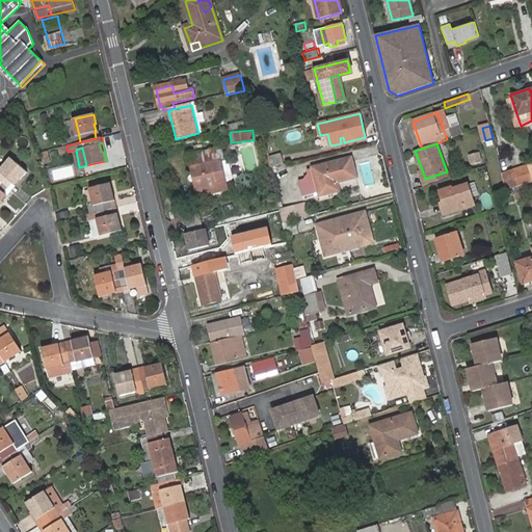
[(191,167),(192,175),(193,180),(195,188),(197,188),(200,195),(225,189),(221,171),(223,170),(222,166),(220,167),(216,153),(190,159),(192,166),(191,167)]
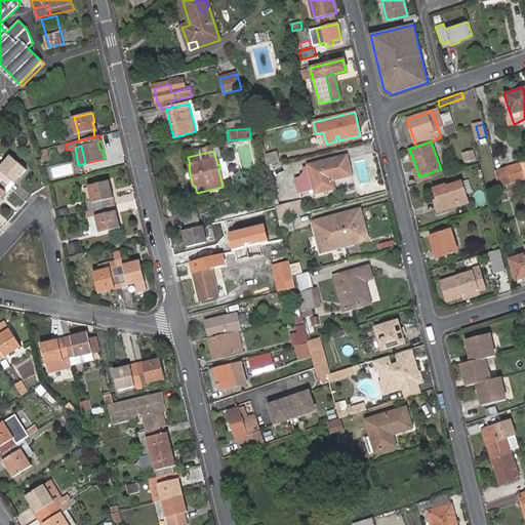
[(462,154),(466,163),(474,160),(471,151),(462,154)]
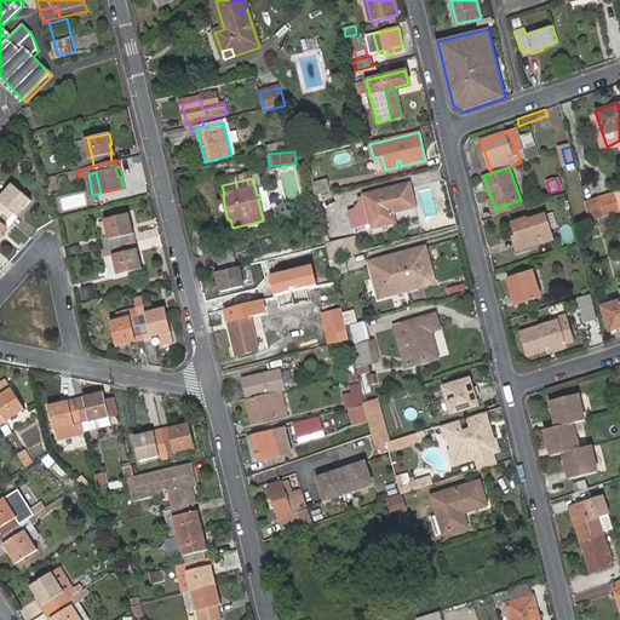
[(317,194),(332,191),(331,179),(315,181),(317,194)]
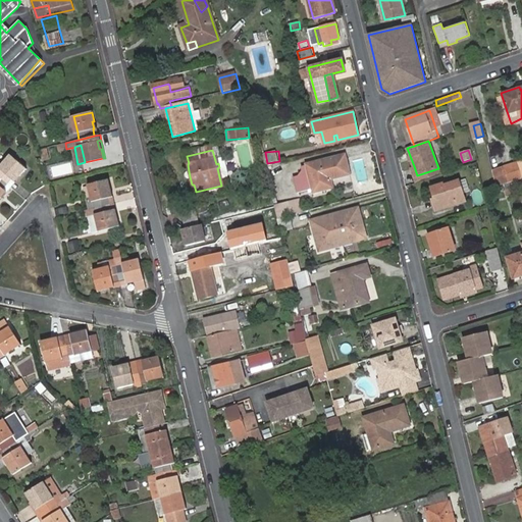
[(0,165),(0,167),(1,168),(12,155),(10,154),(0,165)]
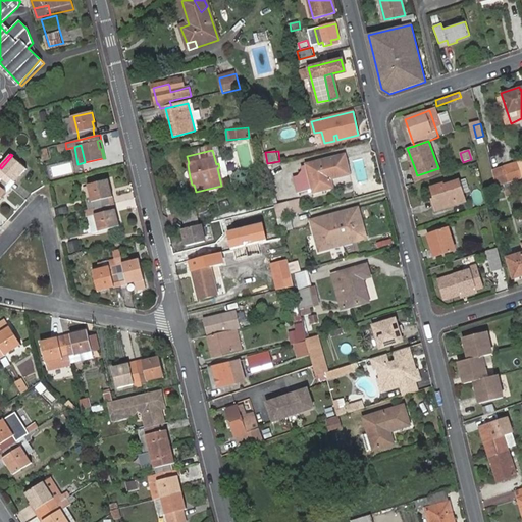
[(0,168),(0,176),(8,185),(13,178),(14,179),(19,174),(19,175),(27,168),(12,155),(1,168),(0,168)]
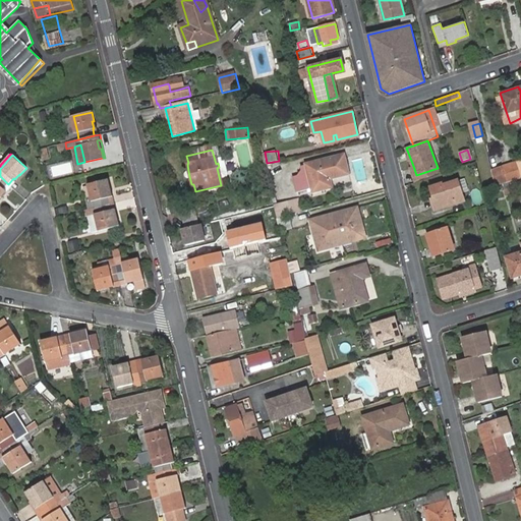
[(299,177),(295,178),(298,190),(311,186),(312,192),(333,187),(330,178),(349,173),(344,155),(305,164),(306,167),(302,167),(303,171),(299,177)]
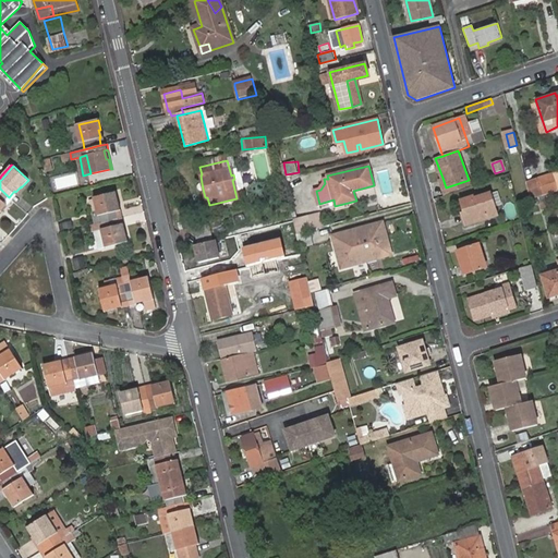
[(74,173),(56,179),(59,189),(77,183),(74,173)]
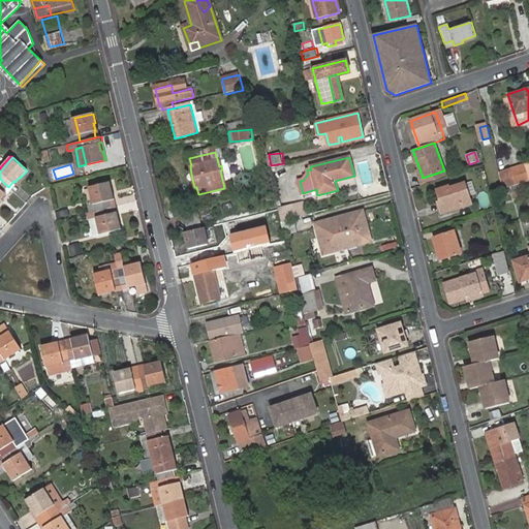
[(516,185),(527,181),(528,181),(523,166),(508,172),(512,186),(516,185)]
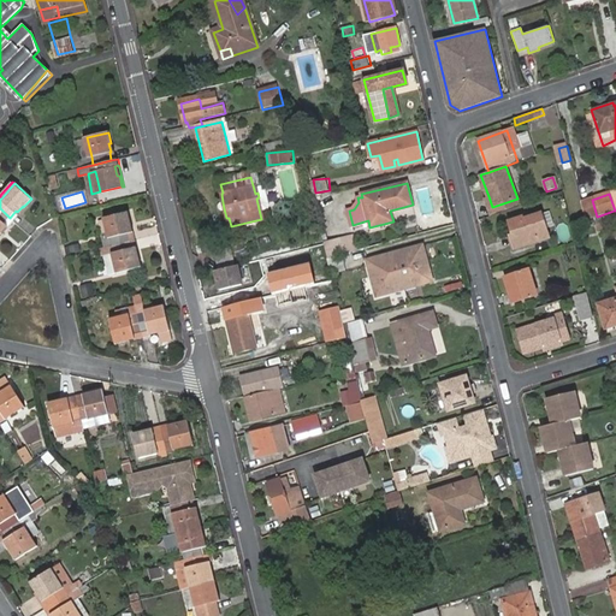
[(484,197),(490,215),(495,214),(492,207),(489,196),(484,197)]
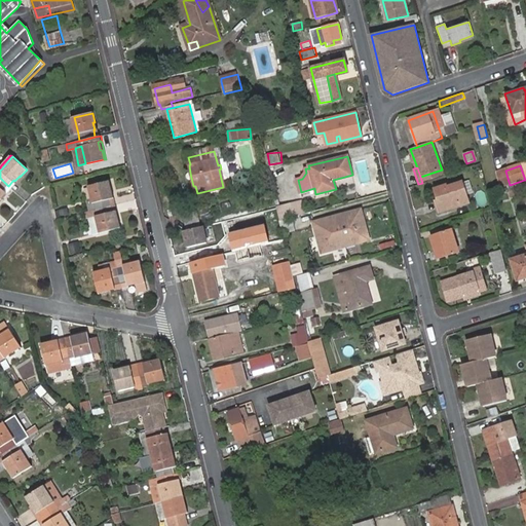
[(20,176),(14,181),(16,183),(28,171),(27,170),(20,177),(20,176)]
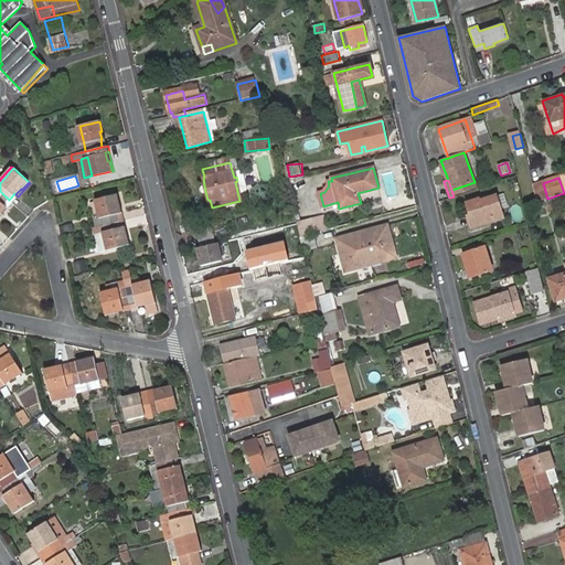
[(451,190),(454,196),(477,188),(475,182),(451,190)]
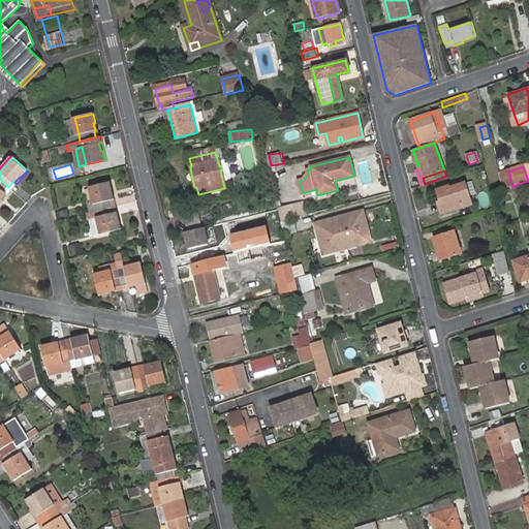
[(498,175),(502,190),(512,186),(508,172),(498,175)]
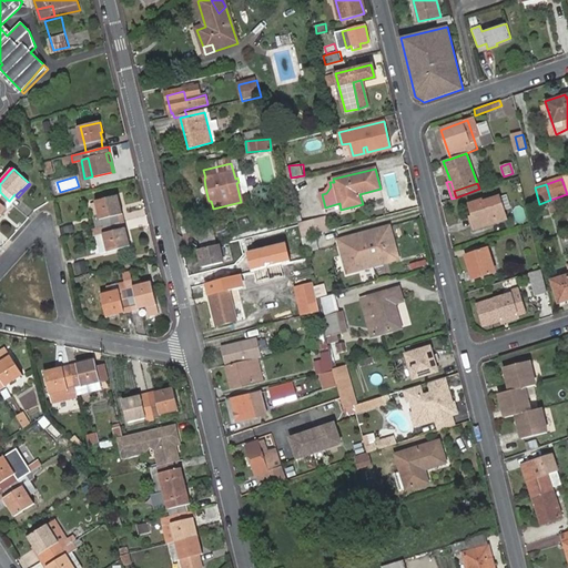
[(102,219),(104,225),(121,222),(125,221),(124,213),(121,214),(120,205),(121,205),(119,195),(98,200),(102,219)]
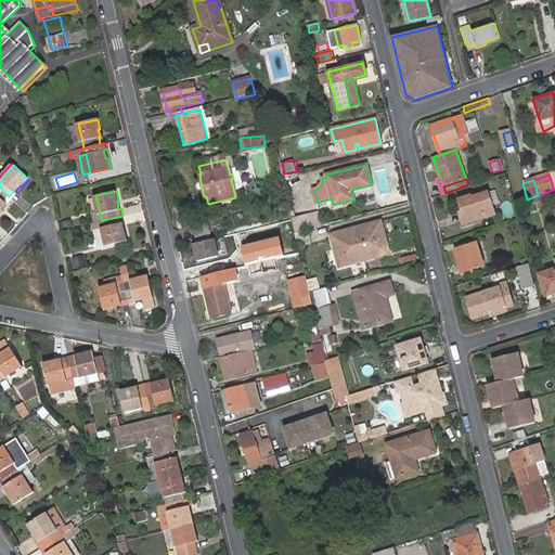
[(459,201),(463,214),(460,214),(463,223),(494,214),(487,193),(472,198),(472,196),(459,201)]
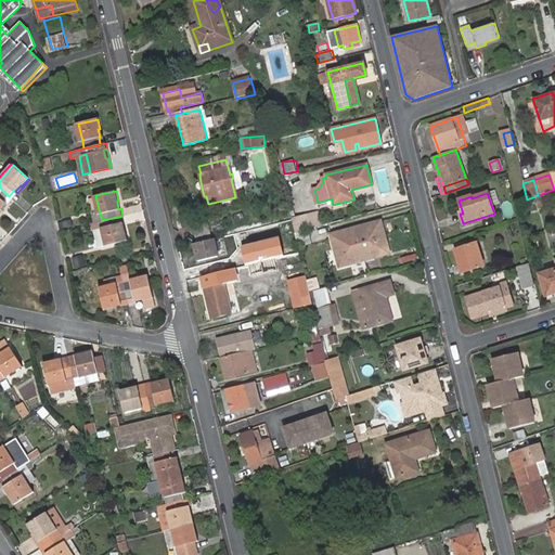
[(118,217),(102,220),(103,227),(108,245),(128,241),(126,231),(124,231),(121,222),(125,222),(123,216),(118,217)]
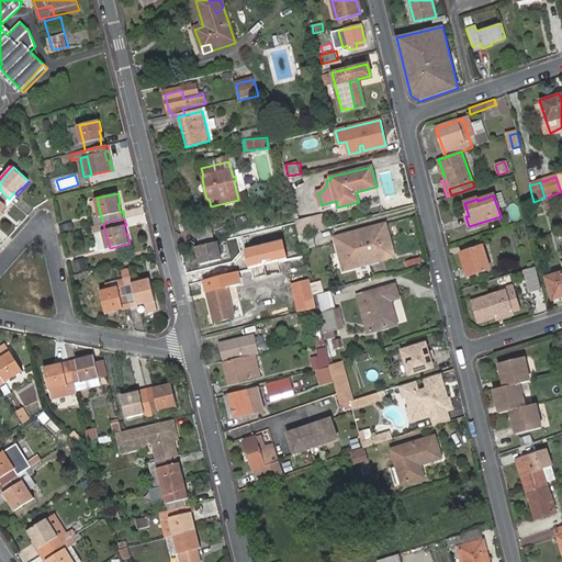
[(395,257),(385,224),(361,231),(370,258),(383,254),(384,259),(395,257)]
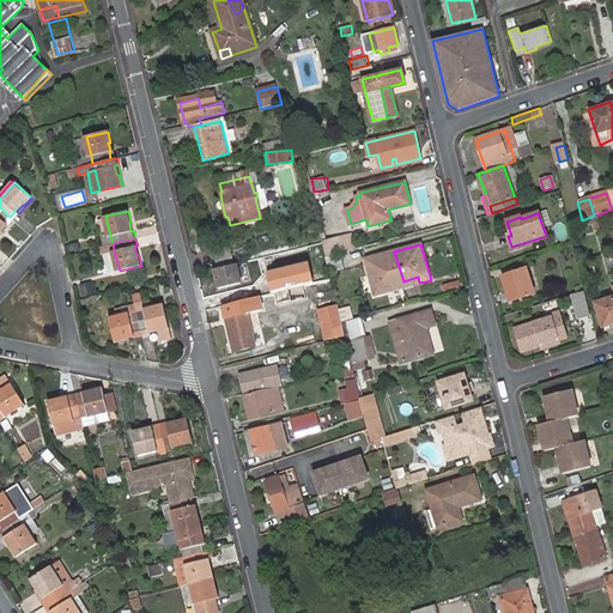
[(213,252),(216,263),(234,261),(232,249),(213,252)]
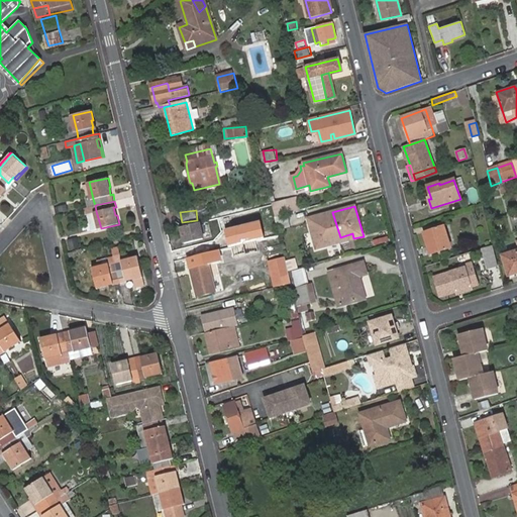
[(332,212),(308,220),(316,249),(326,246),(325,241),(339,237),(340,237),(332,212)]
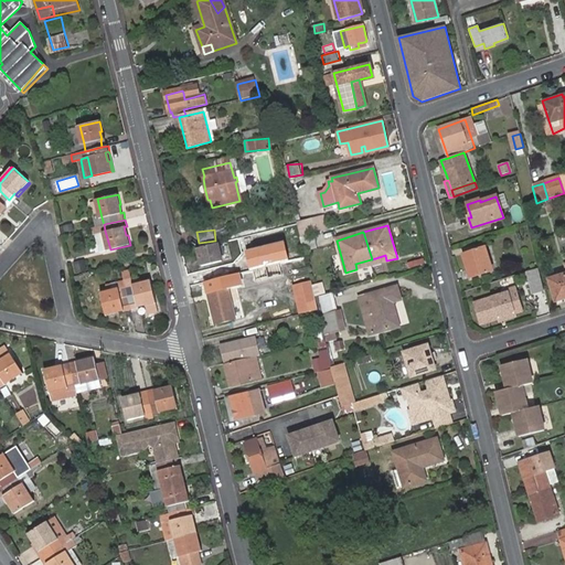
[(301,238),(305,252),(318,248),(315,235),(301,238)]
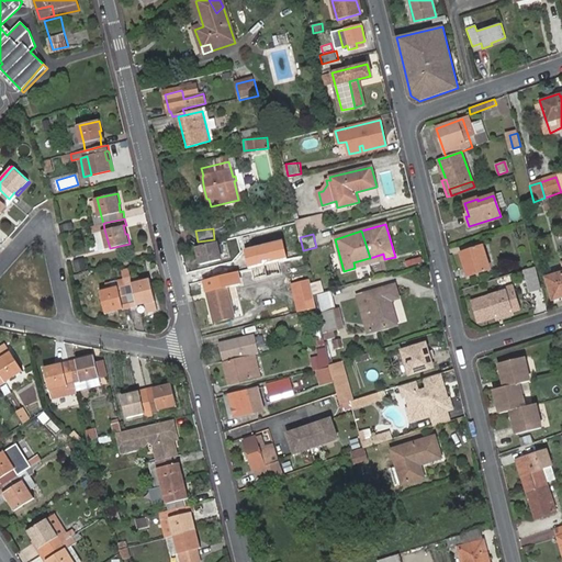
[(283,239),(246,249),(250,268),(288,259),(283,239)]
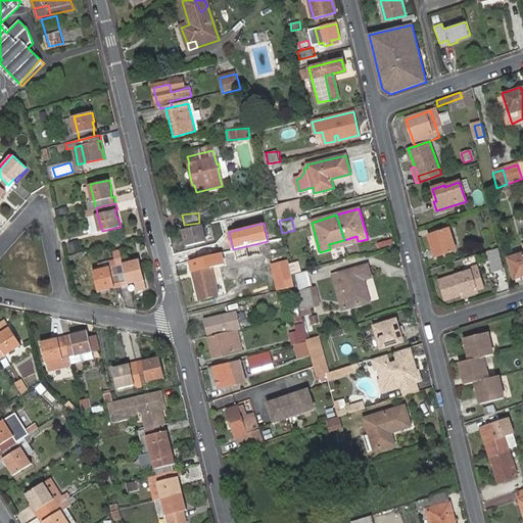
[(202,225),(182,230),(186,246),(205,241),(202,225)]
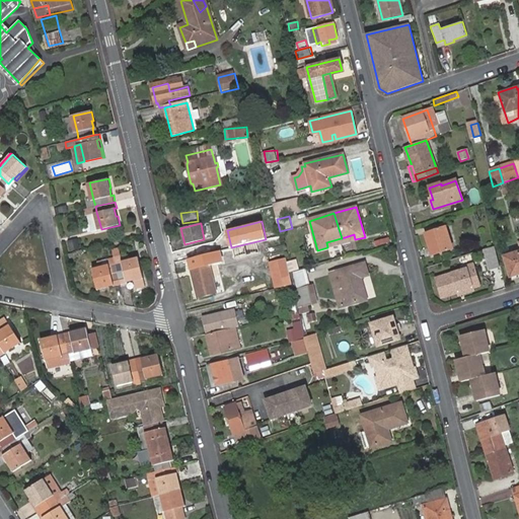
[(426,232),(430,244),(429,245),(431,253),(451,247),(444,227),(426,232)]
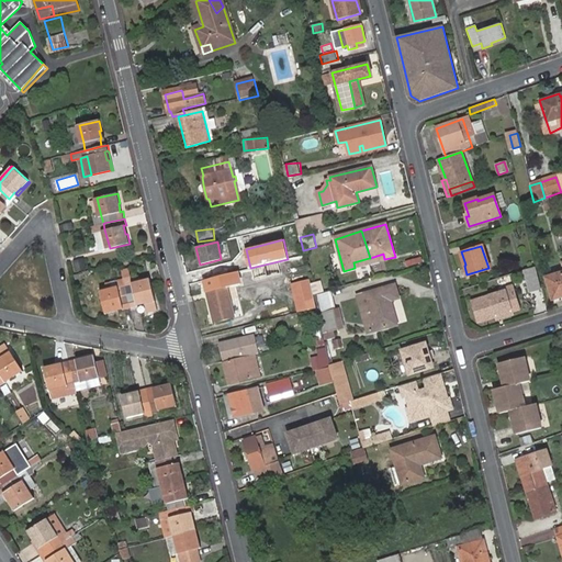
[(370,258),(369,258),(370,263),(384,259),(383,254),(370,258)]
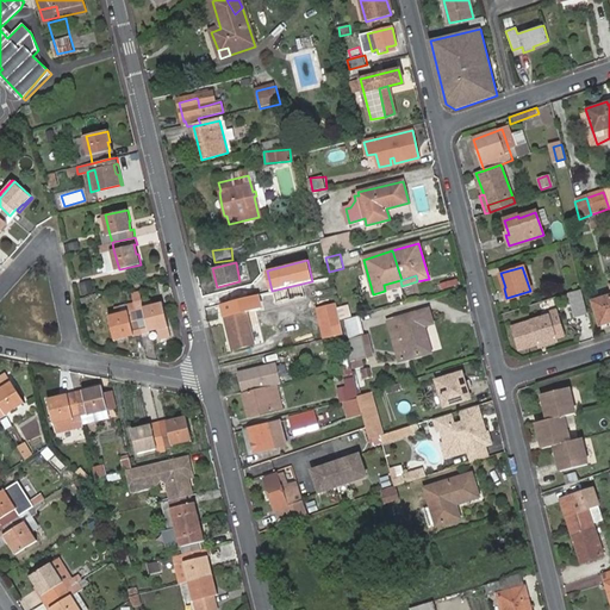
[(82,296),(94,293),(92,280),(79,282),(82,296)]
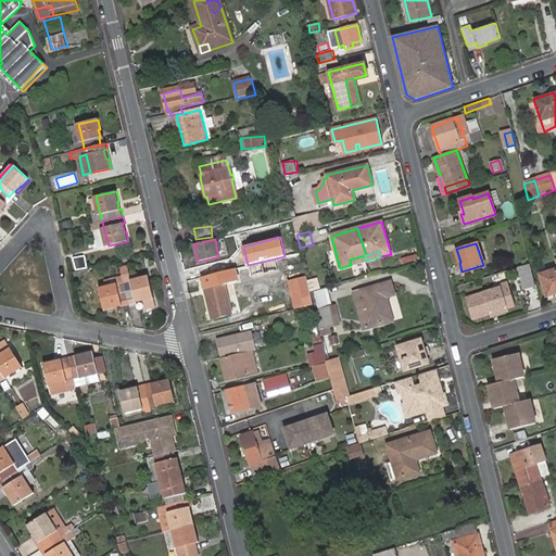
[(350,260),(351,265),(366,261),(365,255),(350,260)]
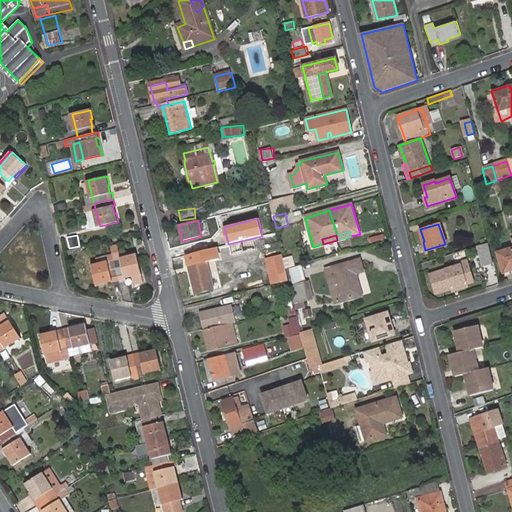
[(483,267),(493,264),(491,258),(487,243),(477,246),(483,267)]
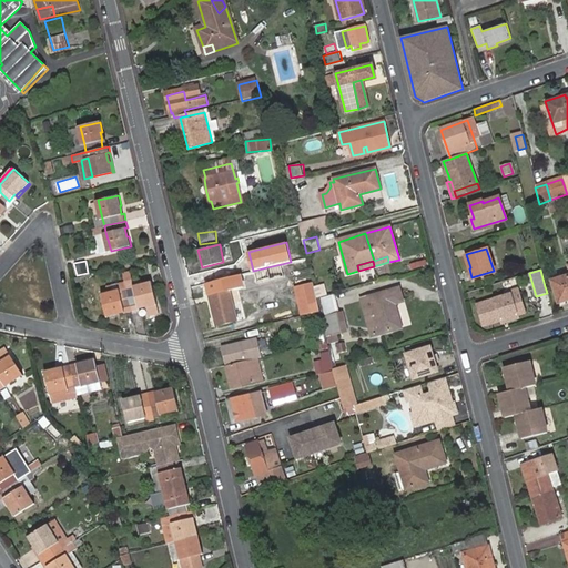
[(129,290),(132,307),(141,305),(141,306),(149,304),(150,307),(152,317),(162,315),(153,282),(143,285),(137,287),(135,283),(132,272),(124,273),(129,290)]
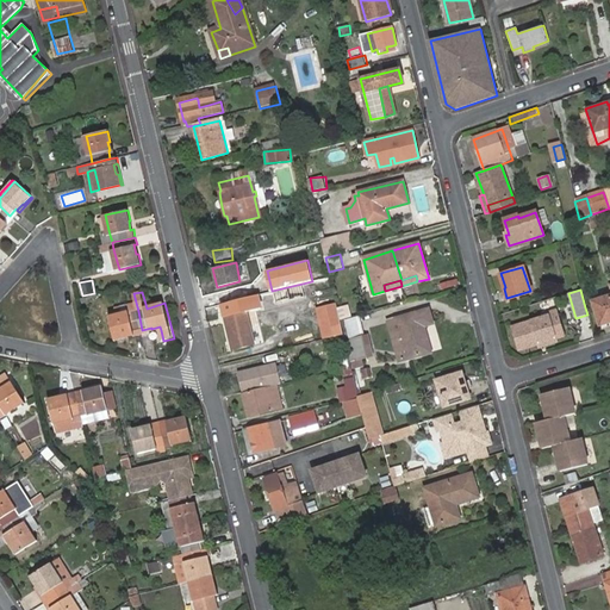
[(609,297),(593,303),(601,325),(609,321),(609,297)]
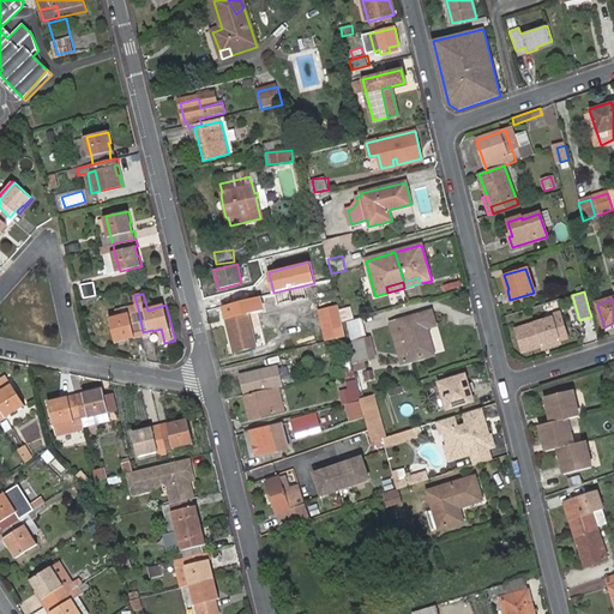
[(257,309),(250,311),(252,320),(259,318),(257,309)]
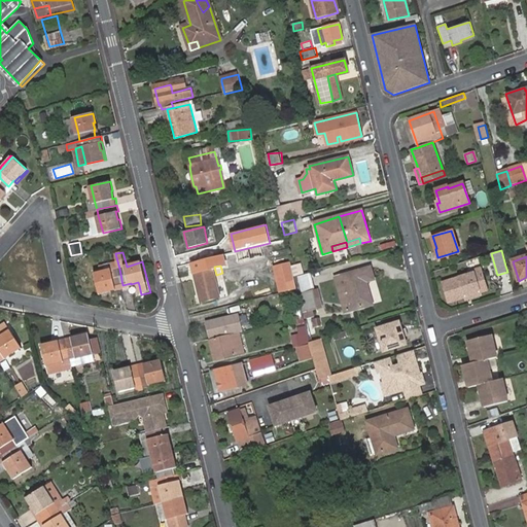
[(202,278),(197,279),(203,301),(222,295),(216,275),(214,267),(200,271),(202,278)]
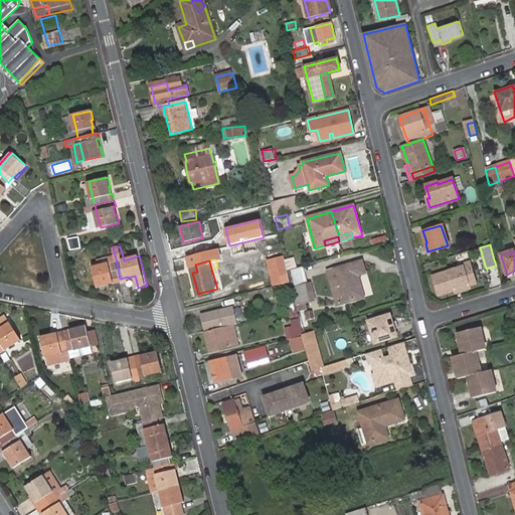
[(115,280),(120,279),(117,263),(111,264),(94,268),(99,287),(108,285),(108,284),(115,282),(115,280)]
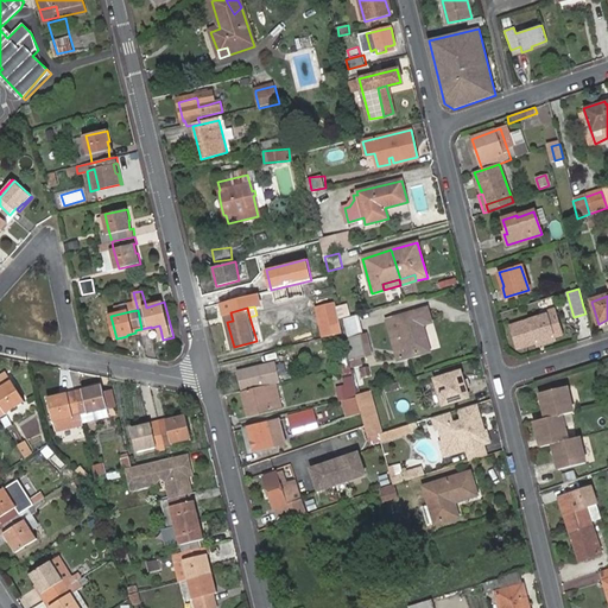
[(431,323),(428,310),(398,318),(409,358),(429,352),(423,325),(431,323)]
